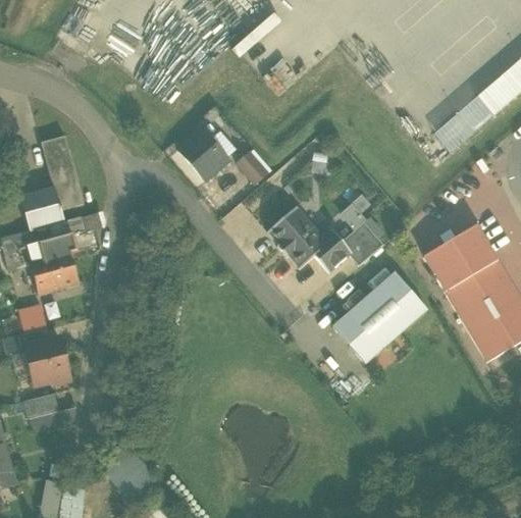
[(520,57),(477,96),(493,114),(520,90),(520,57)]
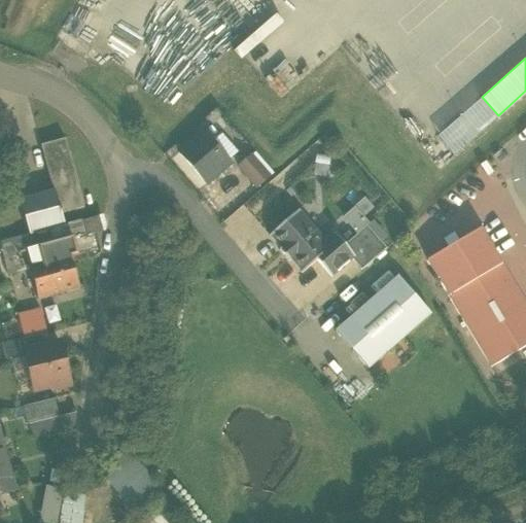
[(481,71),(437,108),(447,118),(490,81),(481,71)]
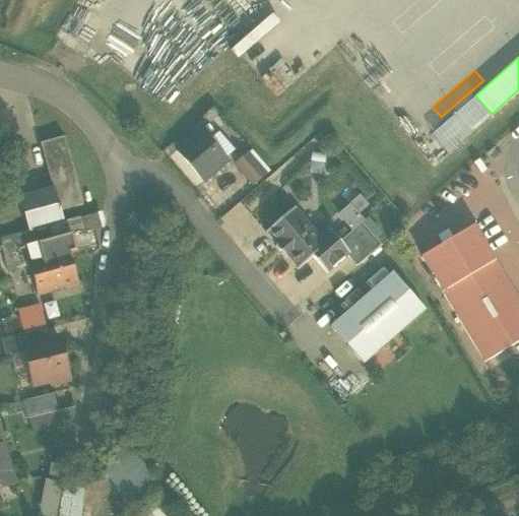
[(229,157),(200,126),(177,146),(204,179),(229,157)]
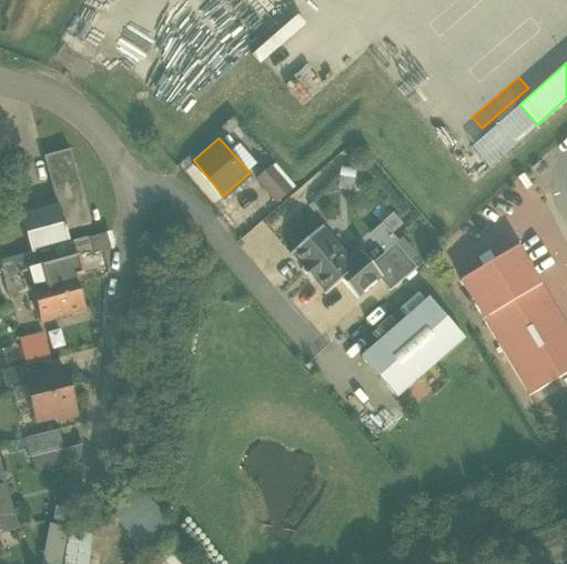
[(91,220),(71,147),(44,153),(58,202),(59,202),(67,227),(91,220)]
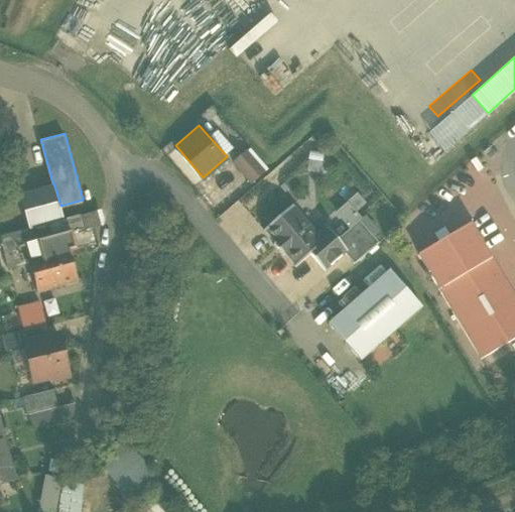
[(248,143),(231,157),(250,180),(267,165),(248,143)]
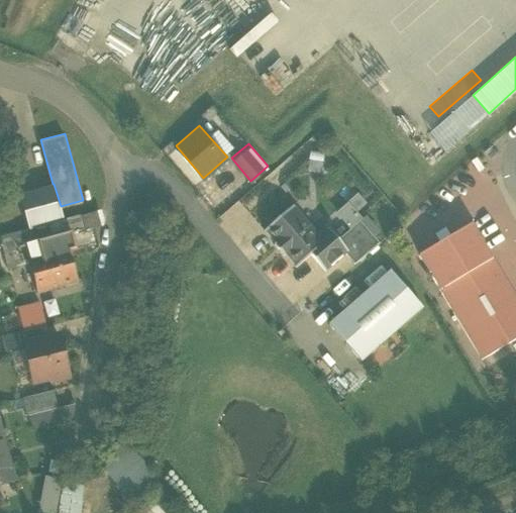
[(61,206),(54,184),(53,184),(19,193),(29,227),(39,225),(64,218),(61,206)]
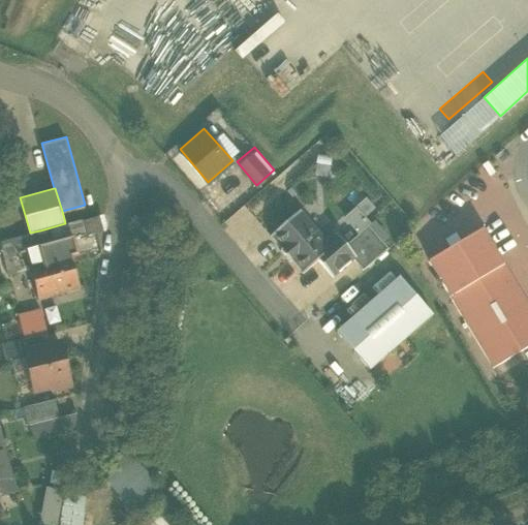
[(300,208),(271,234),(272,235),(283,247),(282,247),(280,248),(290,259),(291,258),(292,257),(303,270),(304,271),(318,258),(333,275),(353,257),(356,255),(346,243),(335,230),(327,239),(301,210),(301,209),(300,208)]
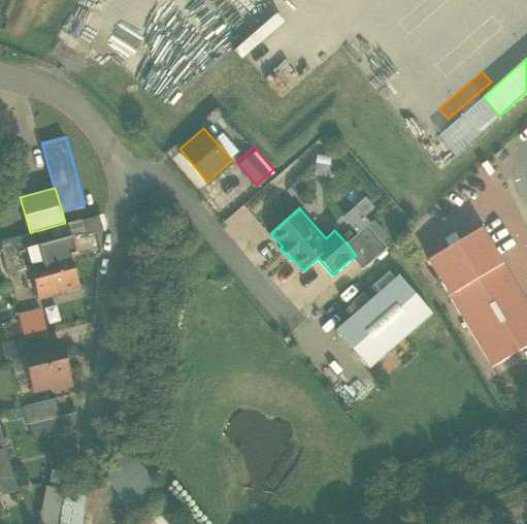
[(65,223),(40,230),(43,243),(73,235),(85,232),(81,219),(65,223)]
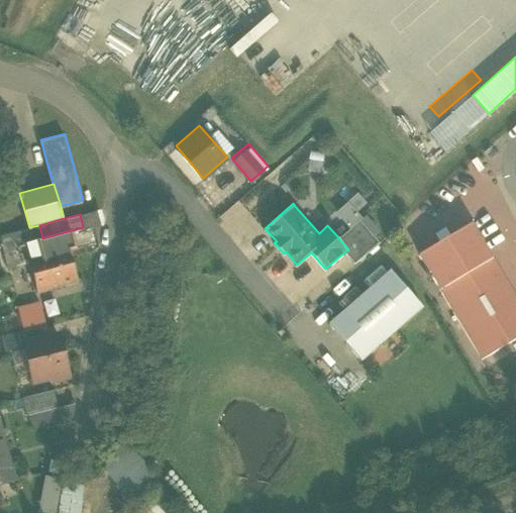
[(379,240),(359,219),(338,237),(348,249),(345,251),(354,262),(379,240)]
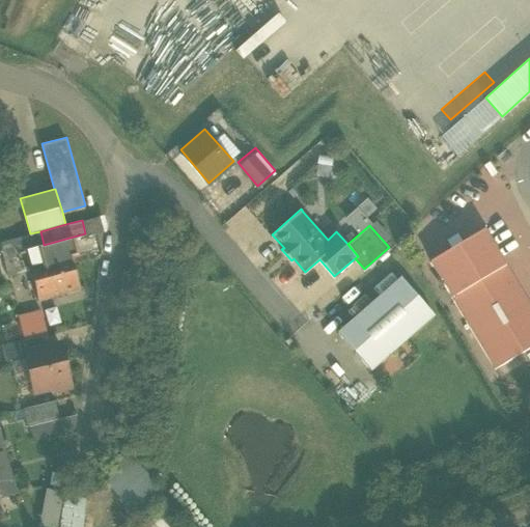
[(529,302),(484,227),(430,259),(496,366),(529,345),(529,302)]
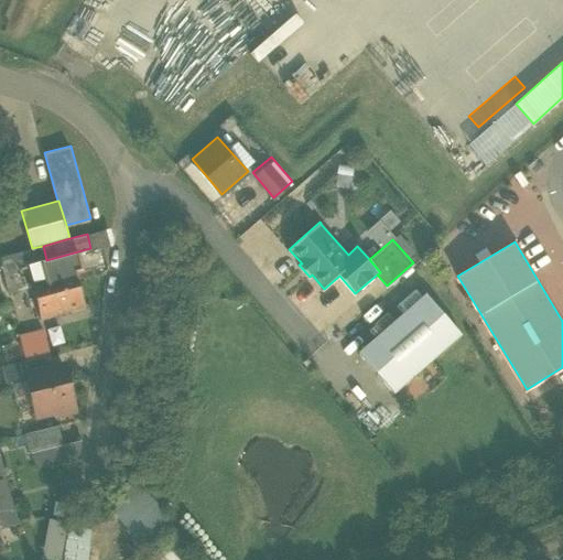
[(0,272),(20,268),(46,260),(43,246),(32,248),(0,256),(0,272)]
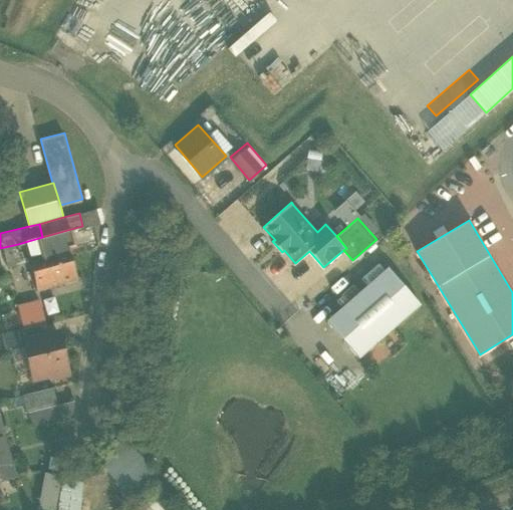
[(69,246),(69,247),(75,246),(71,229),(42,237),(18,244),(19,247),(22,260),(29,258),(28,258),(69,246)]
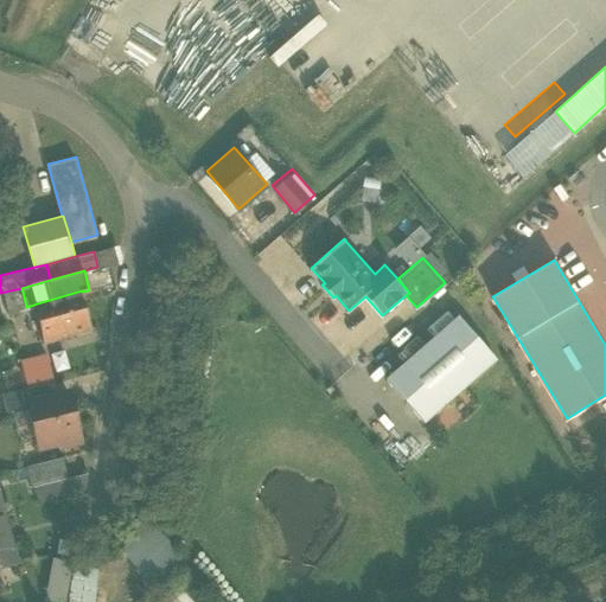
[(82,290),(33,305),(34,305),(44,340),(91,327),(82,292),(82,290)]
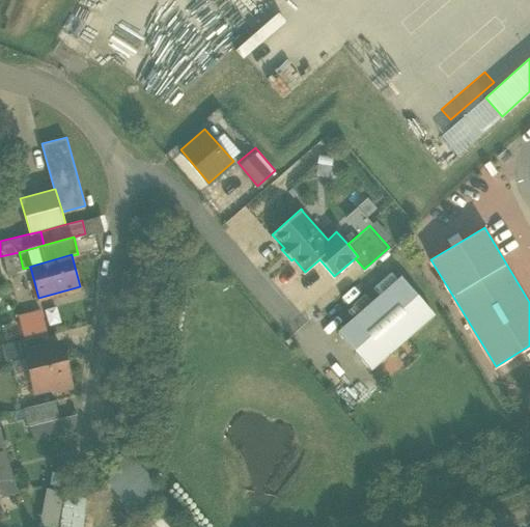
[(20,255),(0,259),(0,279),(25,273),(23,269),(20,255)]
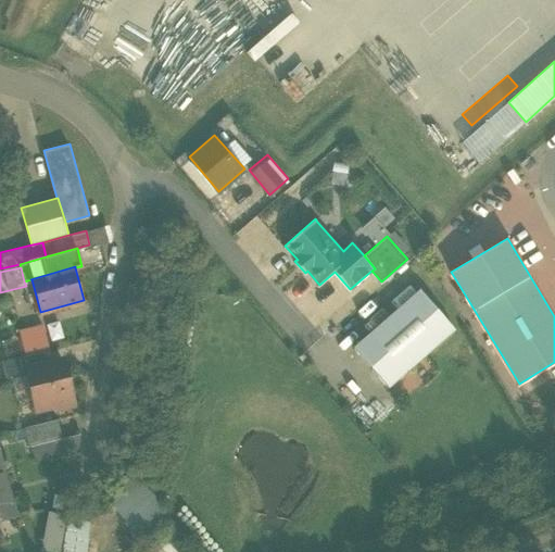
[(420,289),(354,347),(389,386),(455,328),(420,289)]
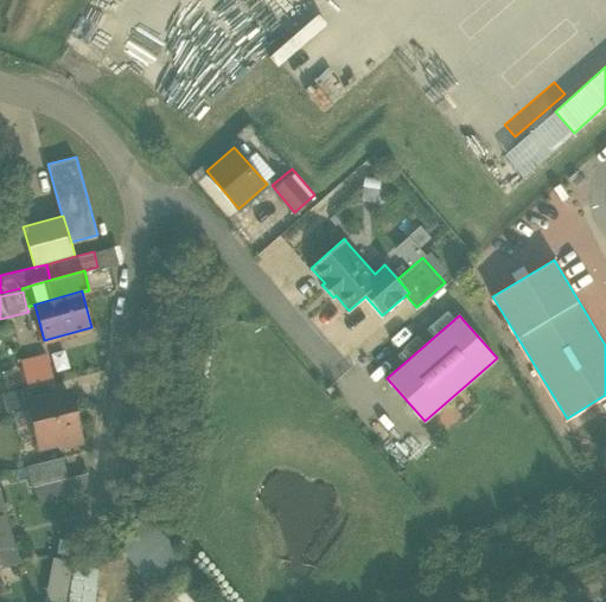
[(43,354),(24,359),(30,385),(50,380),(43,354)]
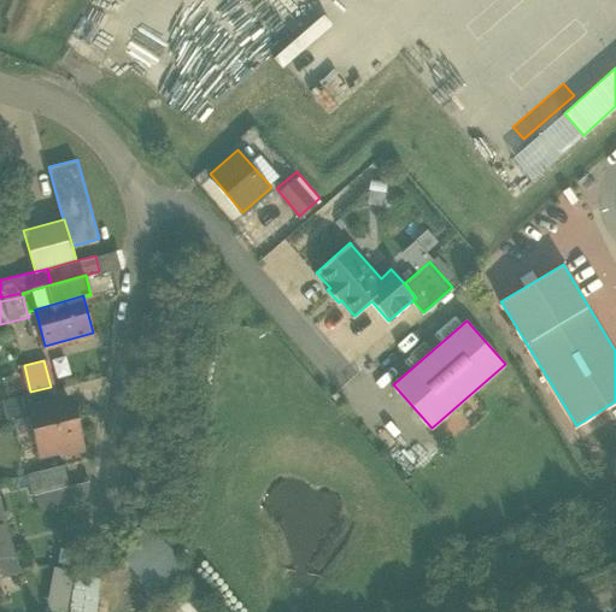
[(29,407),(59,399),(56,386),(51,387),(30,392),(22,394),(27,416),(31,415),(29,407)]
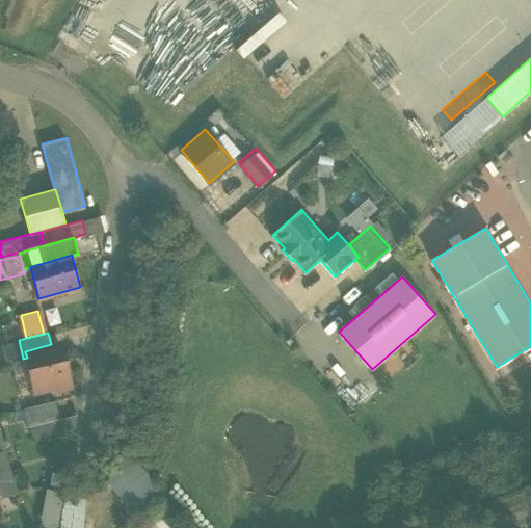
[(6,364),(23,359),(19,340),(2,344),(6,364)]
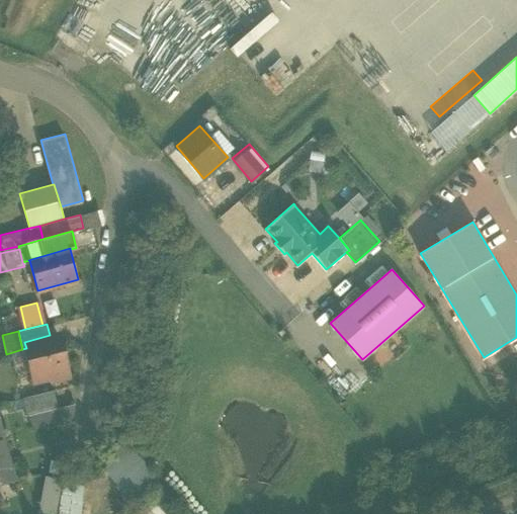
[(51,340),(50,335),(24,342),(26,348),(34,380),(69,372),(60,338),(51,340)]
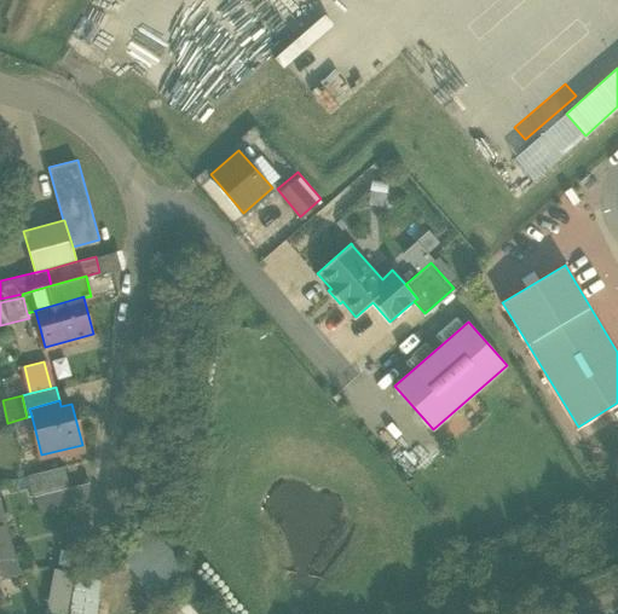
[(64,464),(27,474),(33,494),(38,493),(61,487),(70,485),(64,464)]
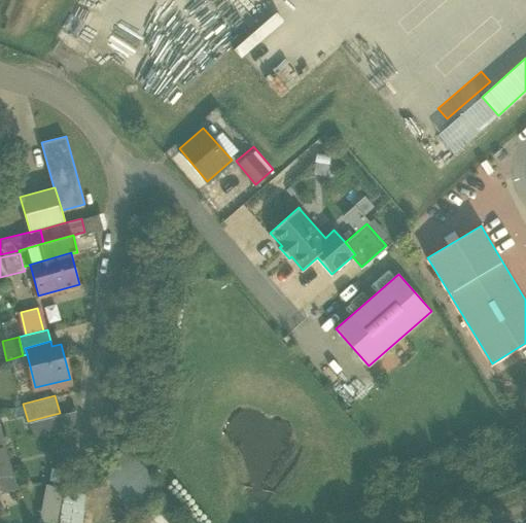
[(75,424),(77,409),(60,413),(51,415),(56,429),(75,424)]
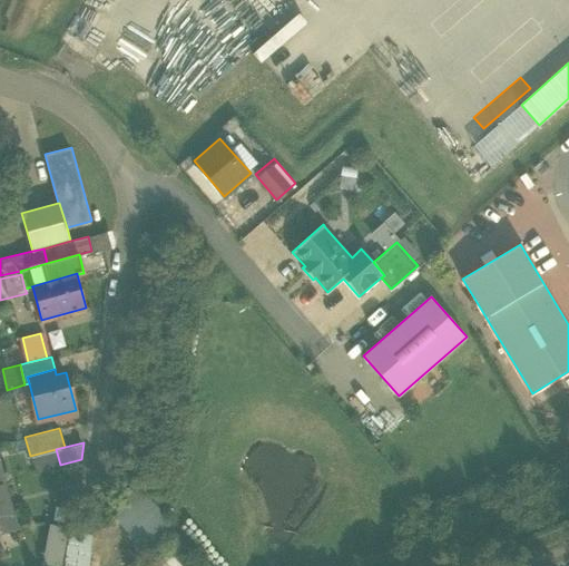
[(60,465),(56,449),(35,455),(38,470),(60,465)]
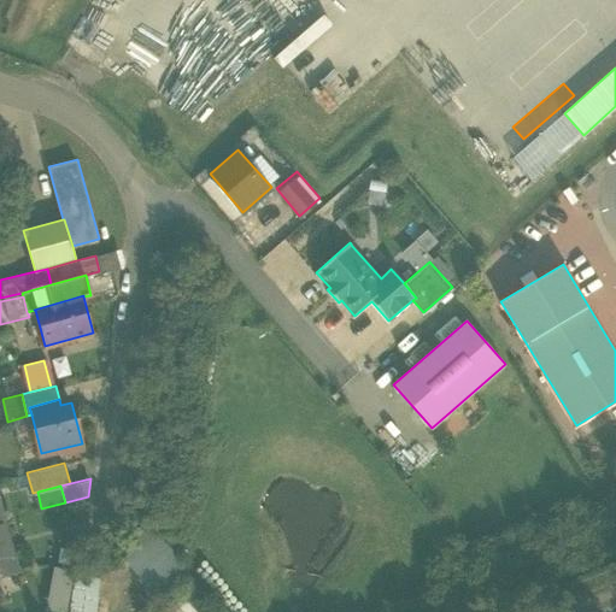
[(0,518),(0,565),(15,563),(3,521),(3,518),(0,518)]
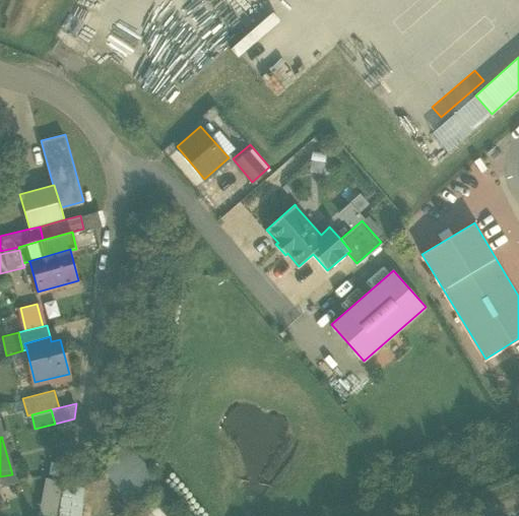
[(147,452),(113,454),(115,498),(140,497),(139,485),(149,485),(147,452)]
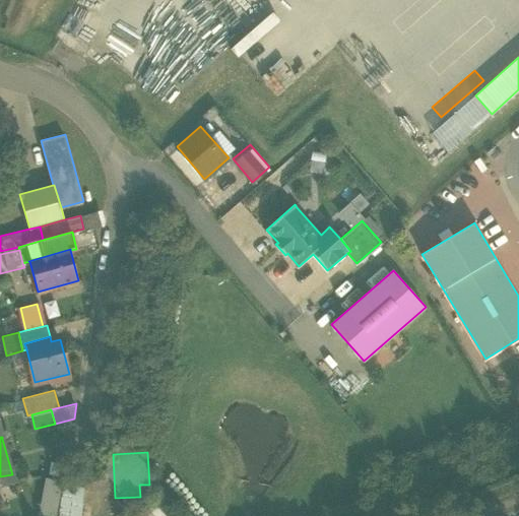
[(66,515),(77,515),(83,478),(45,473),(39,512),(66,515)]
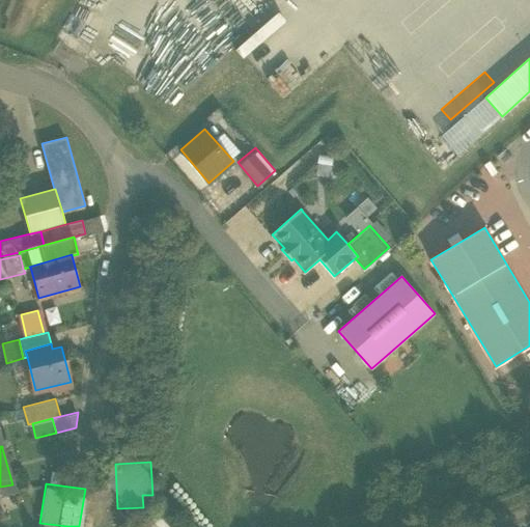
[(165,526),(168,525),(156,511),(138,526),(165,526)]
